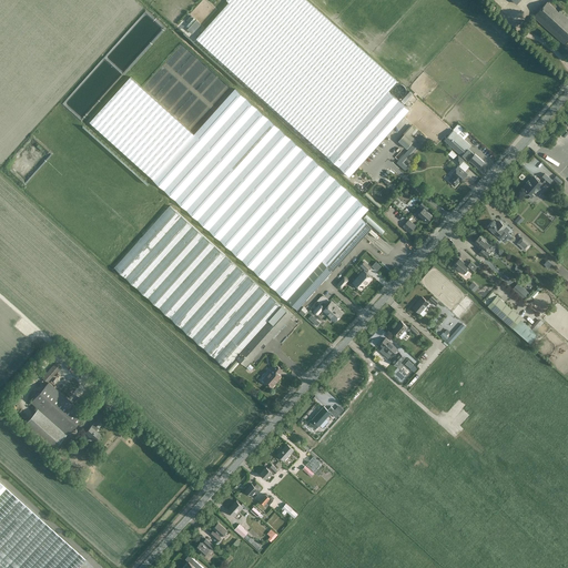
[(409,110),(395,97),(394,95),(388,91),(397,81),(306,0),(226,0),(229,2),(196,38),(312,142),(350,176),(381,142),(409,110)]
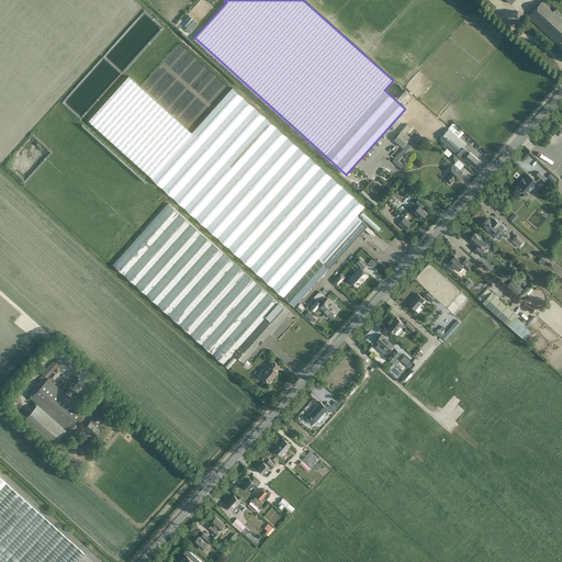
[(561,17),(554,10),(553,12),(541,1),(528,17),(559,45),(561,41),(561,17)]
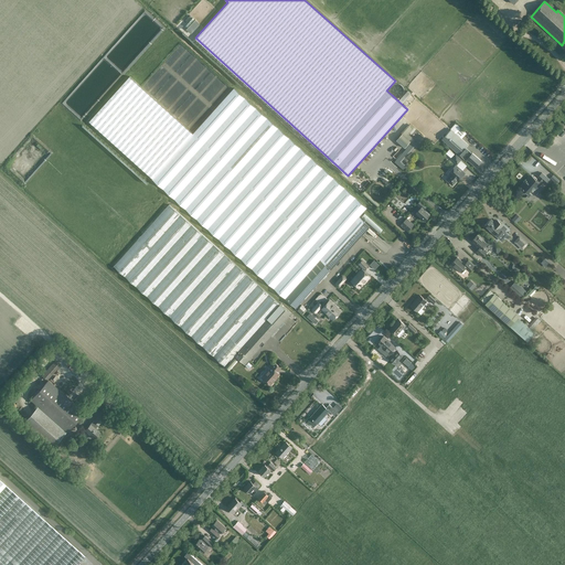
[(181,21),(192,32),(200,23),(189,13),(181,21)]
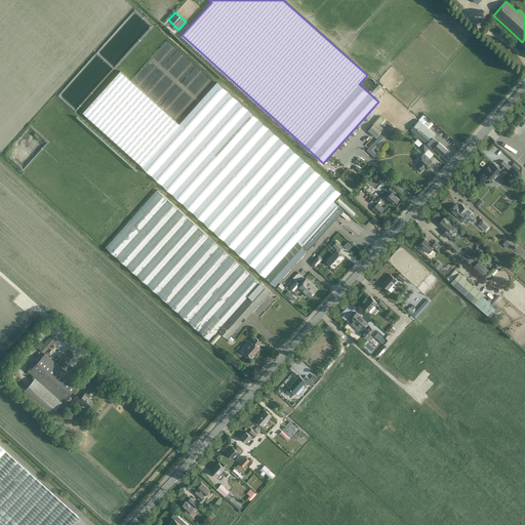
[(83,113),(142,165),(182,122),(122,69),(83,113)]
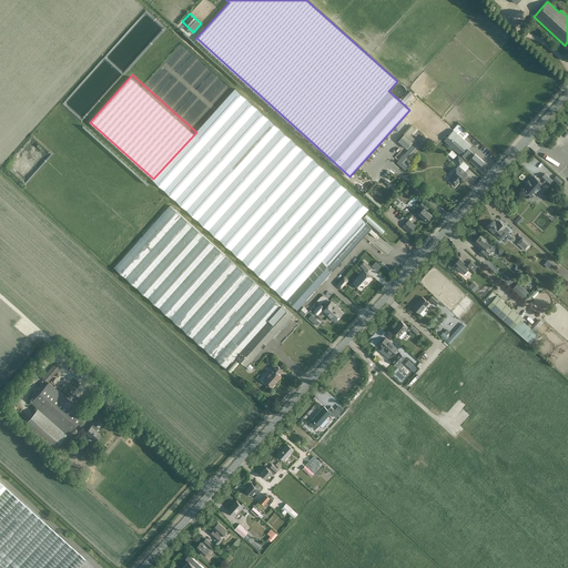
[(368,209),(235,89),(196,132),(153,179),(153,180),(286,300),(297,310),(333,270),(372,226),(361,217),(368,209)]
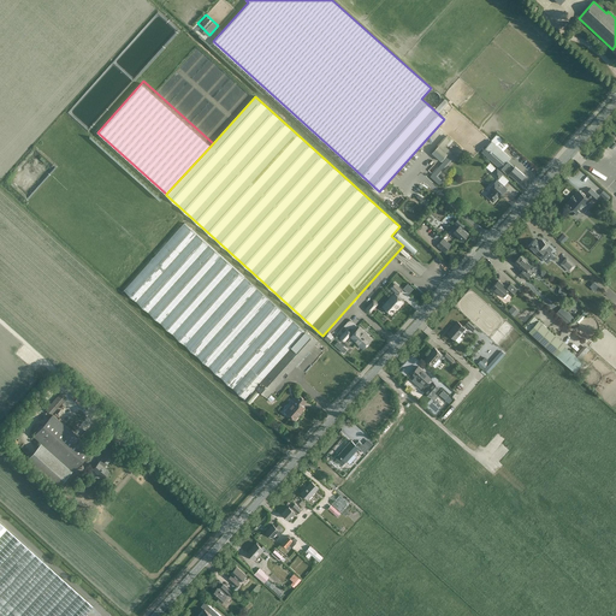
[(448,102),(444,99),(434,110),(438,112),(448,102)]
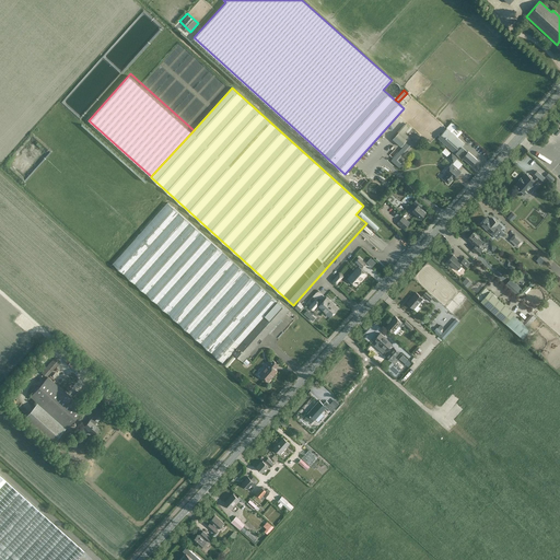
[(447,128),(439,138),(441,140),(456,153),(463,160),(465,159),(473,165),(477,160),(468,151),(465,155),(458,150),(465,143),(462,140),(457,137),(463,131),(452,123),(447,128)]
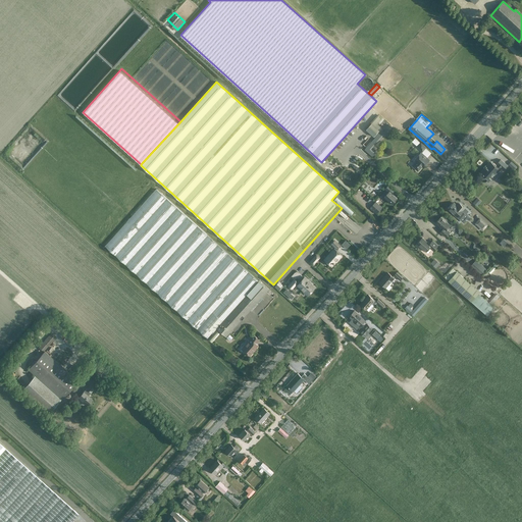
[(374,125),(381,118),(378,115),(366,129),(368,131),(374,136),(378,131),(379,129),(374,125)]
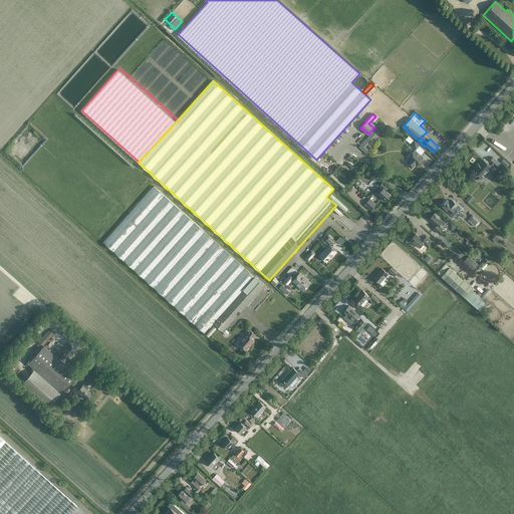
[(378,130),(376,127),(359,147),(367,154),(369,152),(363,147),(378,130)]
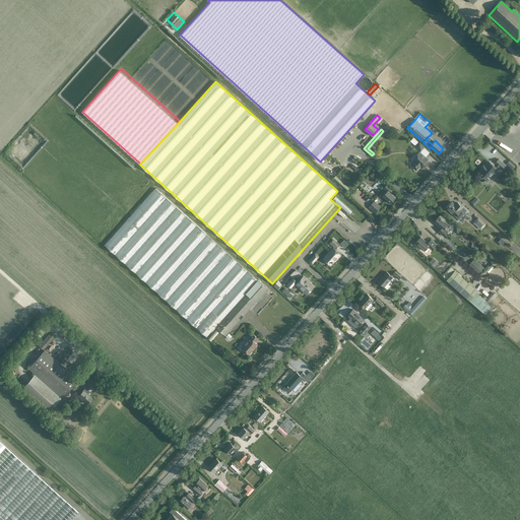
[(425,146),(419,141),(418,142),(417,140),(415,142),(416,144),(415,145),(420,150),(425,146)]
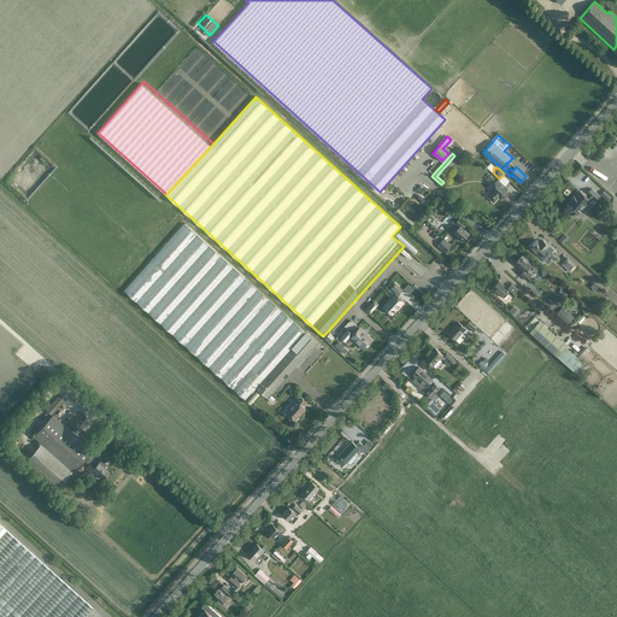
[(498,181),(489,189),(492,191),(487,195),(494,201),(503,192),(505,193),(507,189),(498,181)]
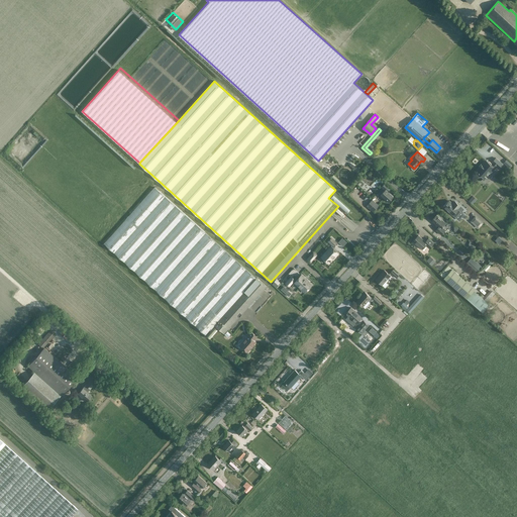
[(499,169),(503,164),(496,158),(492,163),(493,163),(491,165),(486,161),(477,171),(482,175),(480,178),(484,181),(487,178),(485,176),(488,172),(490,173),(493,169),(494,170),(497,167),(499,169)]
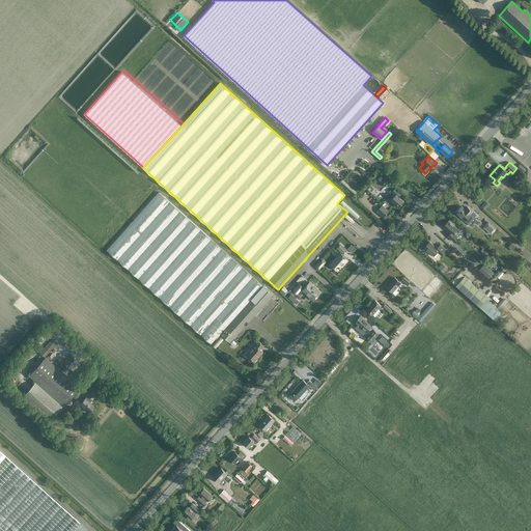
[(518,167),(524,171),(527,168),(521,163),(518,167)]
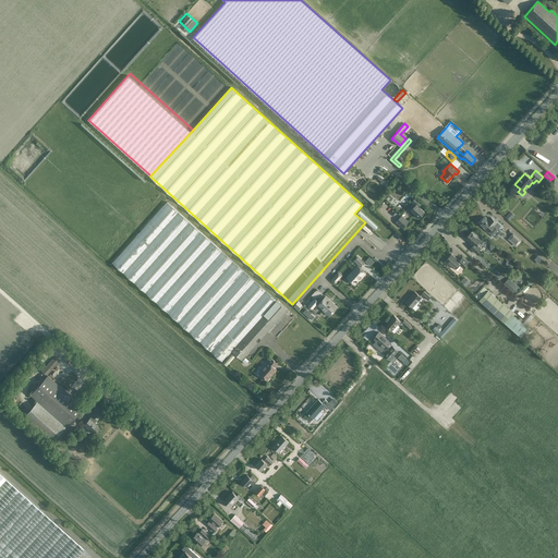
[(360,189),(358,191),(373,204),(374,202),(360,189)]
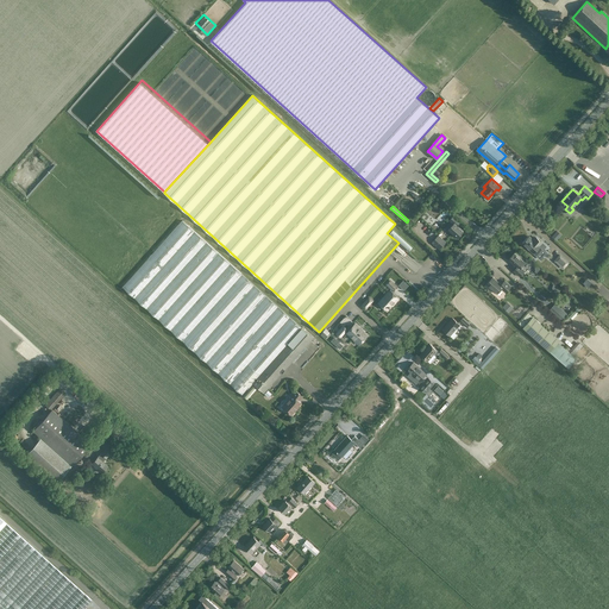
[(464,231),(458,226),(460,223),(453,215),(450,220),(451,221),(446,227),(449,230),(458,238),(459,237),(462,234),(460,234),(464,231)]
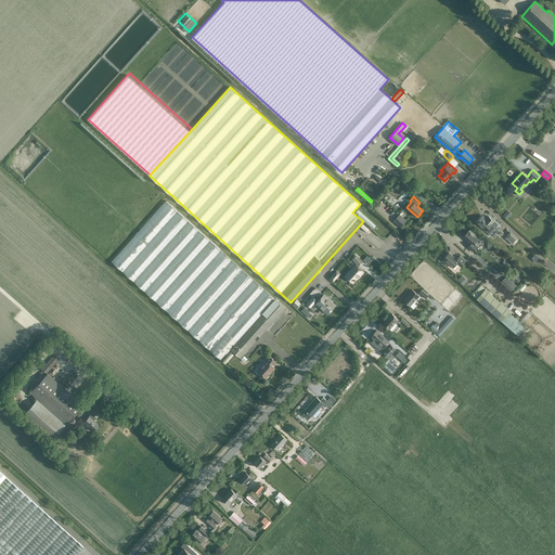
[(221,359),(230,348),(241,358),(286,308),(166,201),(112,261),(221,359)]
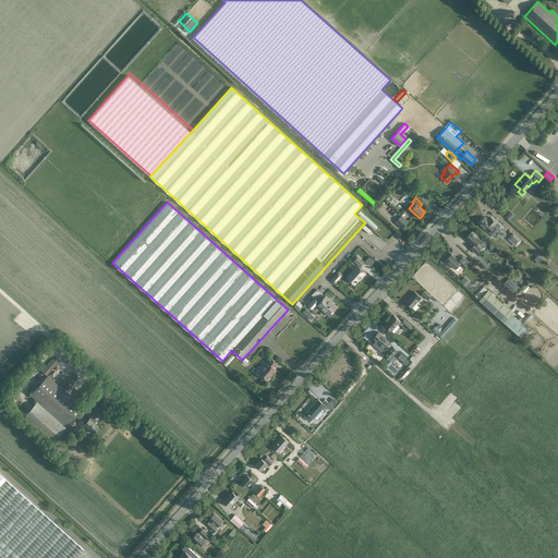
[(511,210),(506,216),(510,219),(516,214),(511,210)]
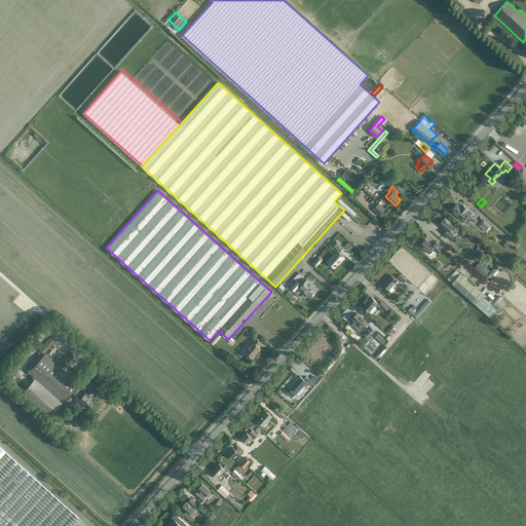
[(379,216),(385,209),(378,202),(373,210),(379,216)]
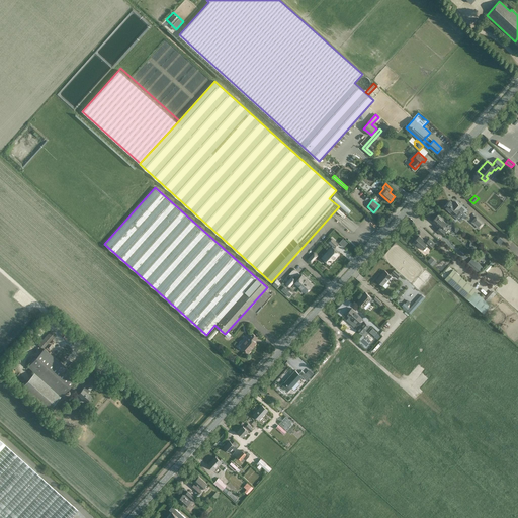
[(450,201),(445,207),(454,216),(459,209),(458,208),(461,206),(456,202),(453,204),(450,201)]
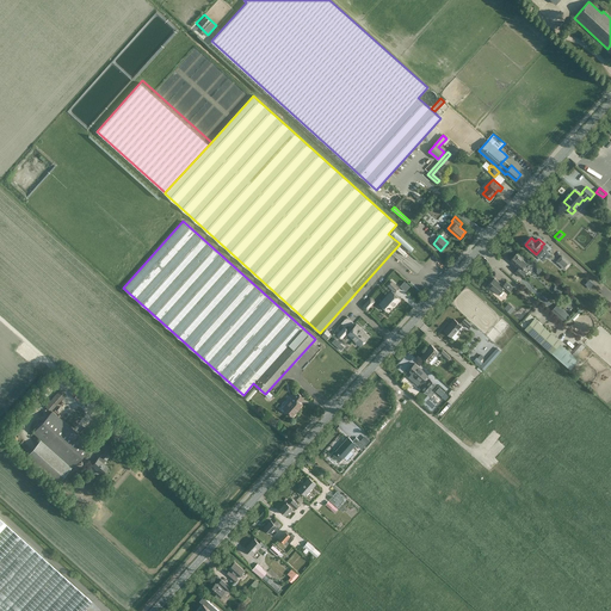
[(523,269),(528,264),(516,253),(510,260),(518,269),(516,271),(522,277),(526,272),(525,270),(523,269)]
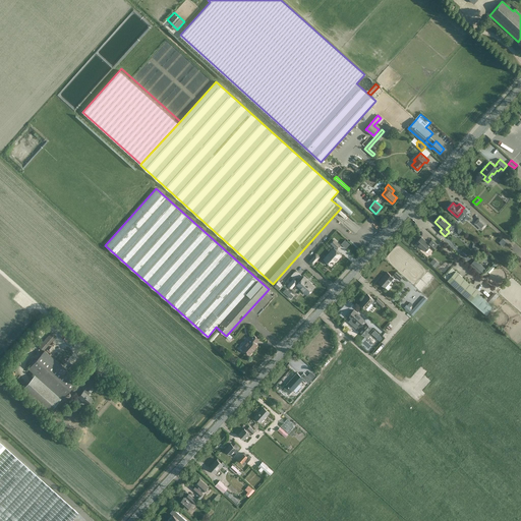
[(479,217),(474,223),(482,230),(487,225),(479,217)]
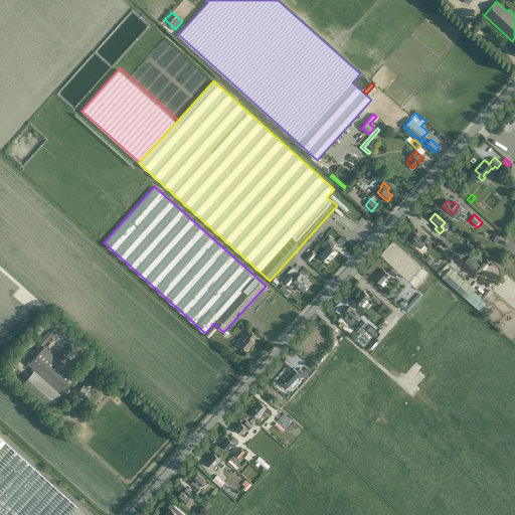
[(416,234),(411,240),(420,248),(424,244),(427,247),(433,241),(426,237),(423,240),(416,234)]
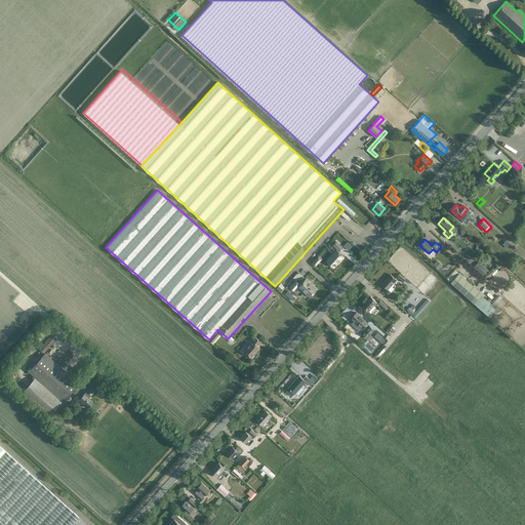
[(511,244),(506,240),(502,244),(508,248),(511,244)]
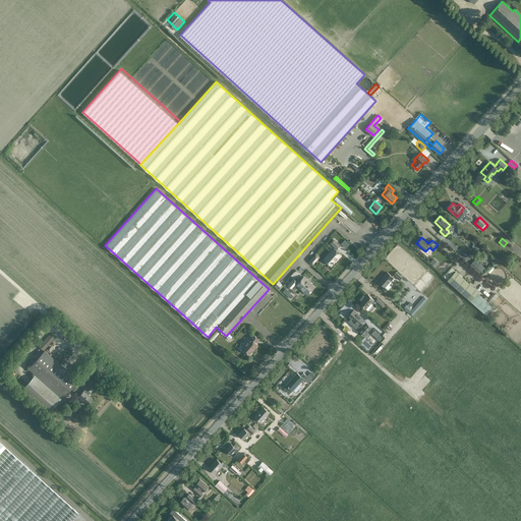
[(341,243),(346,247),(350,243),(345,239),(341,243)]
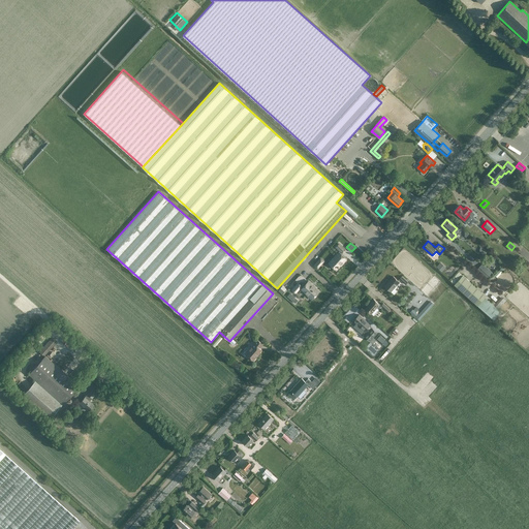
[(484,248),(480,247),(479,252),(481,253),(485,255),(488,252),(484,248)]
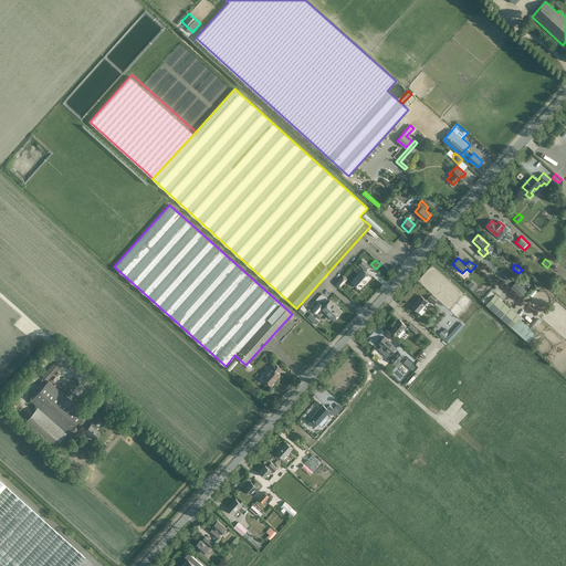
[(363,270),(353,280),(357,283),(356,284),(359,289),(365,283),(365,284),(370,278),(363,270)]
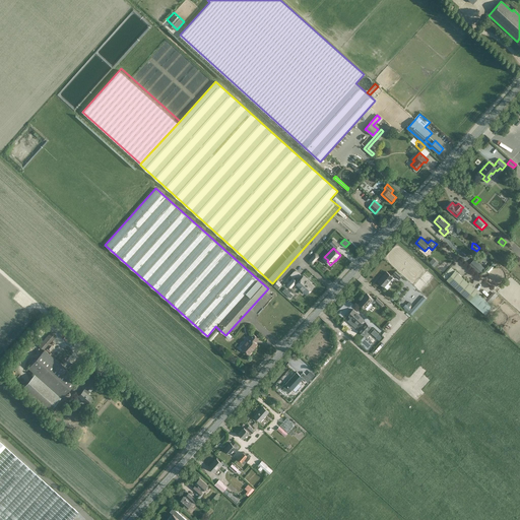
[(435,267),(438,262),(433,258),(429,262),(435,267)]
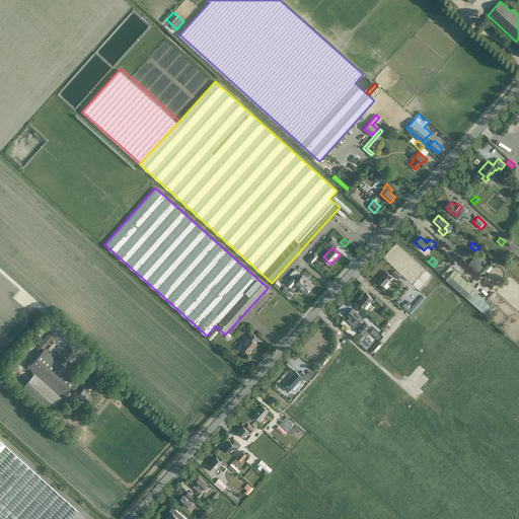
[(473,260),(469,265),(478,273),(484,268),(473,260)]
